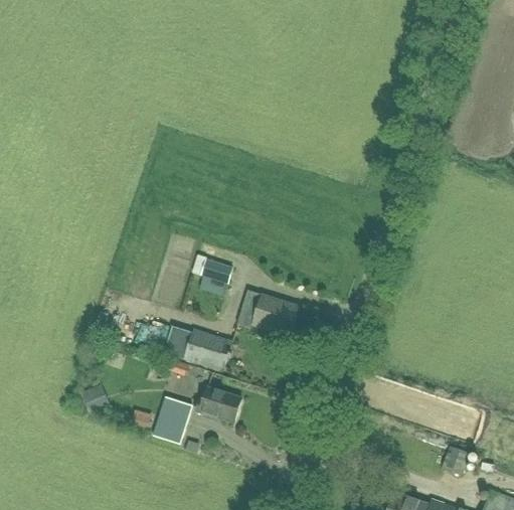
[(226,282),(230,267),(203,259),(199,275),(226,282)]
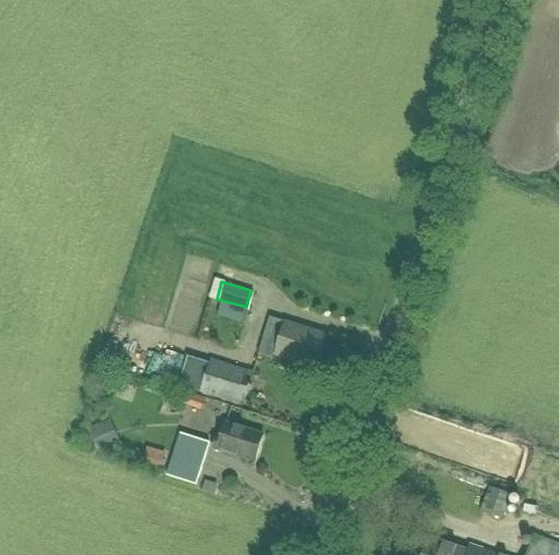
[(313,363),(323,330),(268,314),(258,350),(274,355),(274,353),(313,363)]
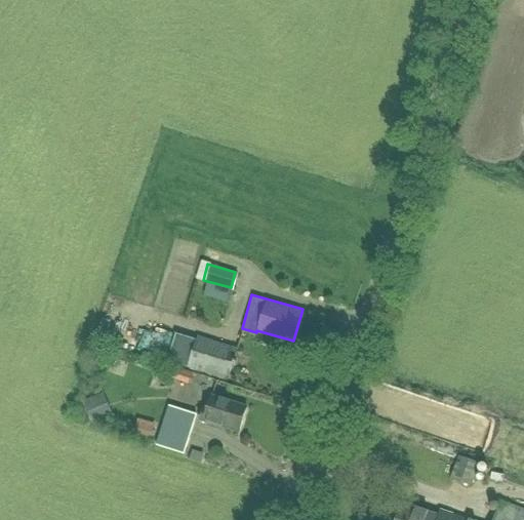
[(144,347),(171,354),(176,332),(150,325),(144,347)]
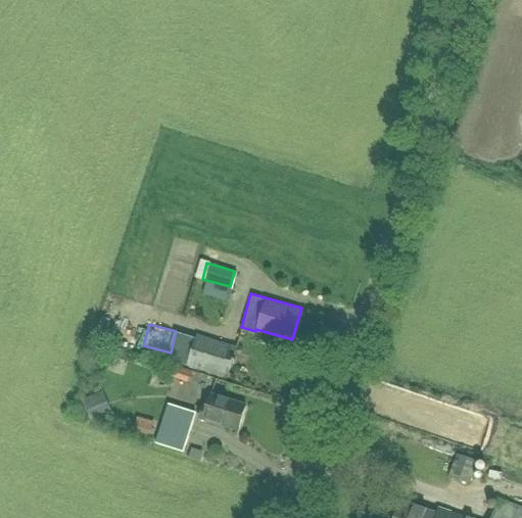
[(193,336),(186,362),(225,374),(234,344),(195,332),(193,336)]
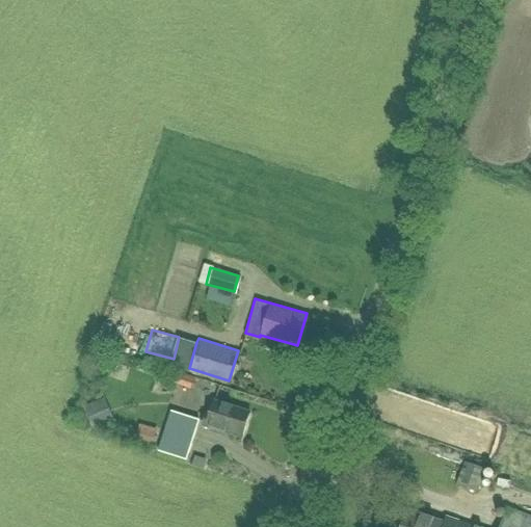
[(190,385),(193,374),(177,369),(174,379),(190,385)]
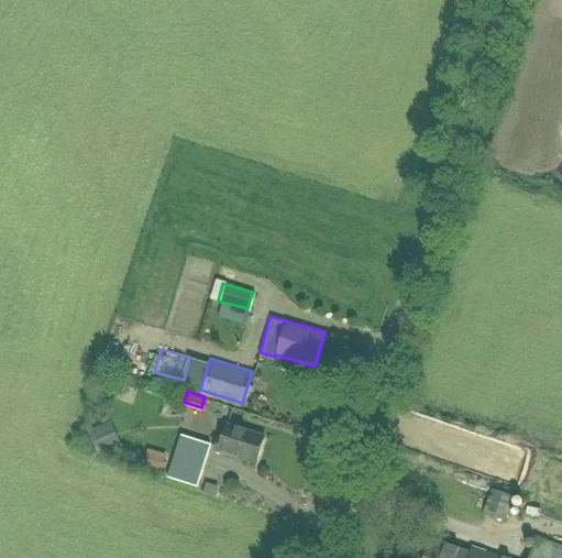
[(119,440),(109,417),(87,427),(97,450),(119,440)]
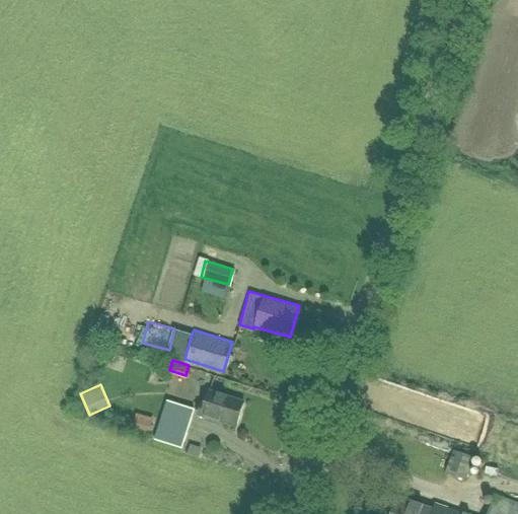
[(242,398),(209,387),(204,402),(200,401),(197,412),(234,424),(242,398)]
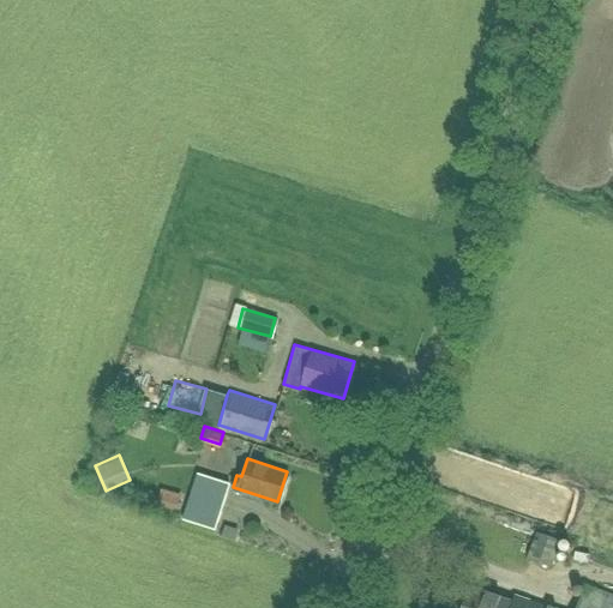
[(196,471),(182,517),(214,528),(220,507),(227,486),(228,481),(196,471)]
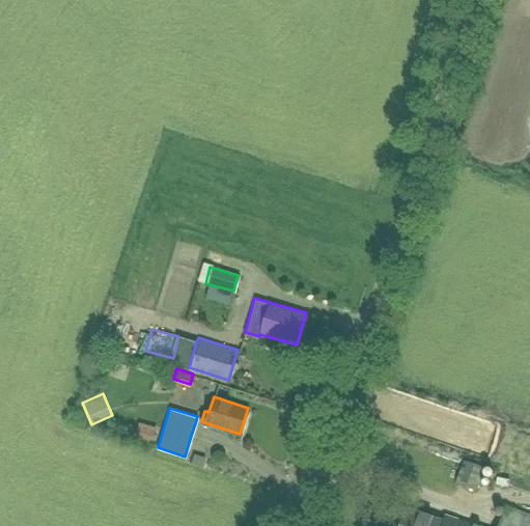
[(476,487),(478,481),(483,465),(462,458),(454,480),(476,487)]
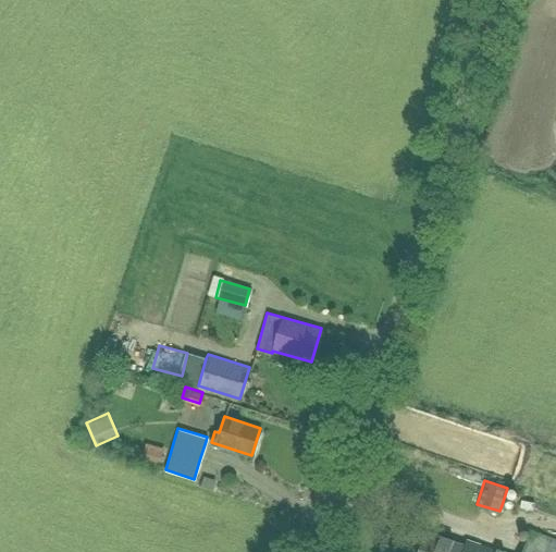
[(555,551),(555,538),(530,529),(521,551),(508,551),(465,537),(462,543),(425,530),(417,551),(555,551)]
